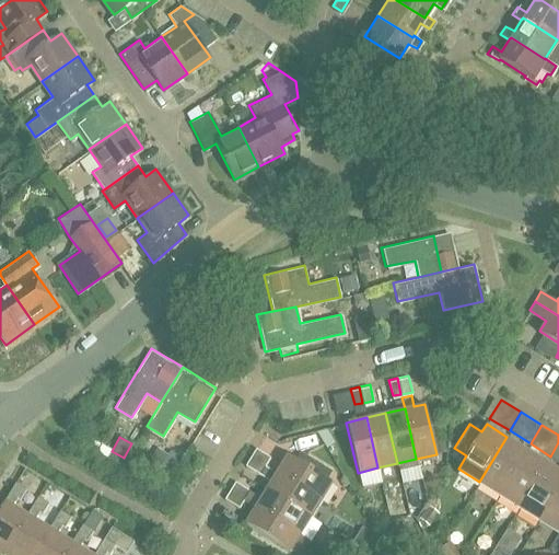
[(526,449),(507,437),(479,482),(500,494),(526,449)]
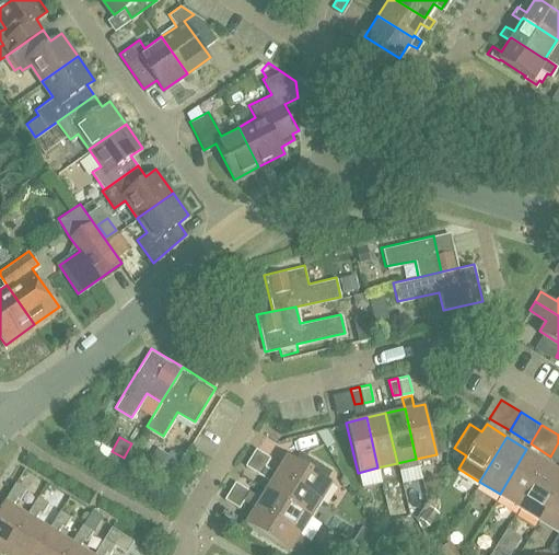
[(156,444),(148,459),(160,466),(159,467),(172,475),(184,455),(171,448),(169,451),(156,444)]
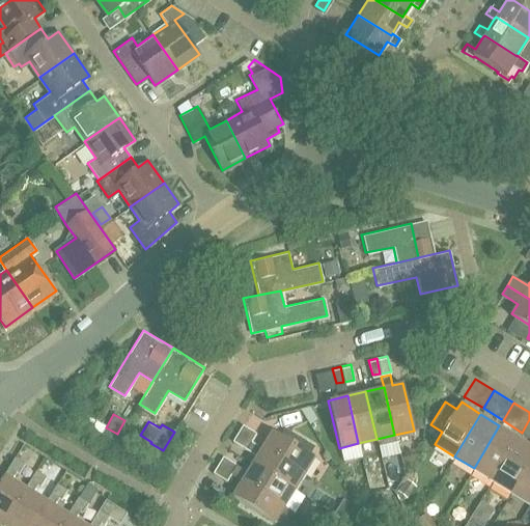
[(243,422),(236,432),(251,440),(256,431),(243,422)]
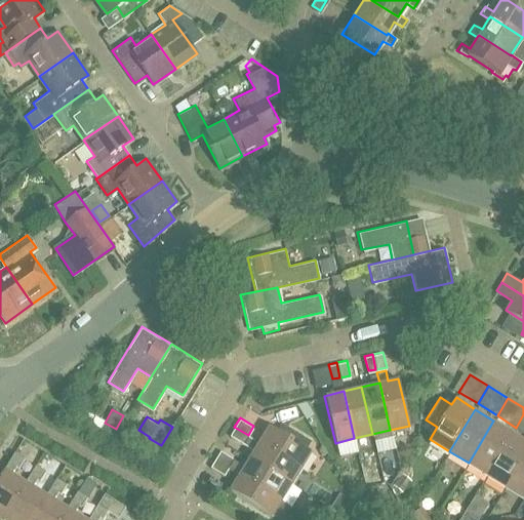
[(493,421),(469,463),(487,475),(513,433),(493,421)]
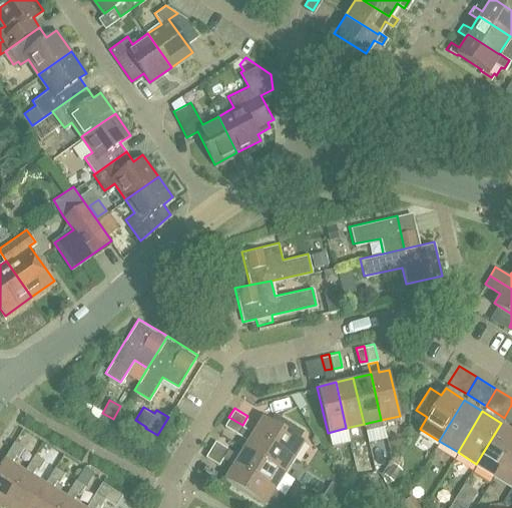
[(276,412),(271,420),(298,437),(303,429),(276,412)]
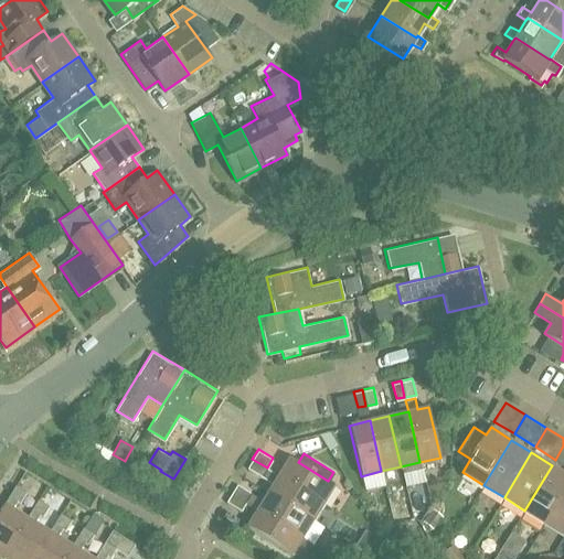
[(290,458),(280,475),(325,503),(336,485),(290,458)]
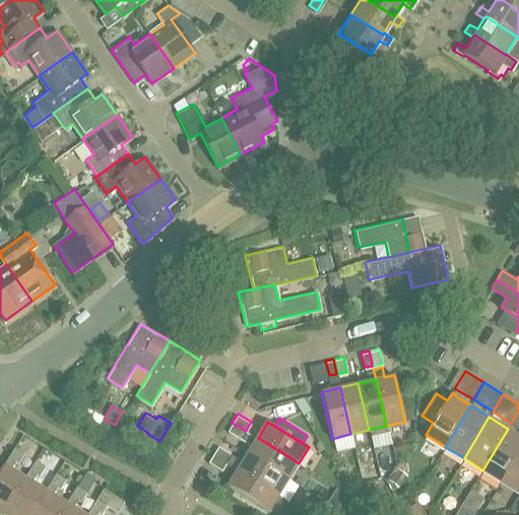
[(246,431),(232,423),(228,430),(241,438),(246,431)]
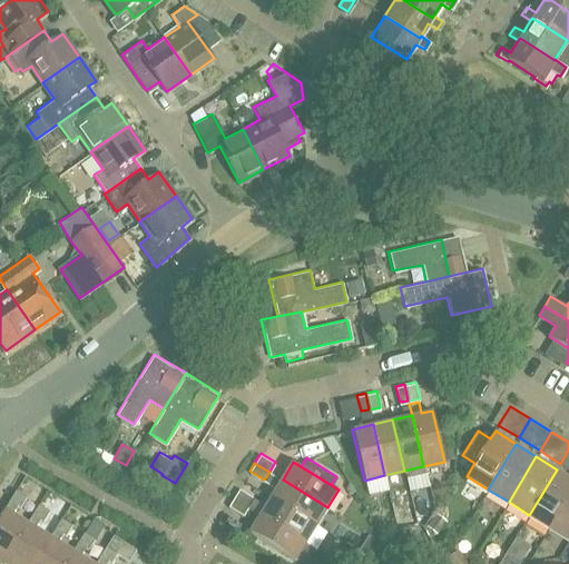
[(568,496),(568,476),(557,470),(529,515),(550,527),(568,496)]
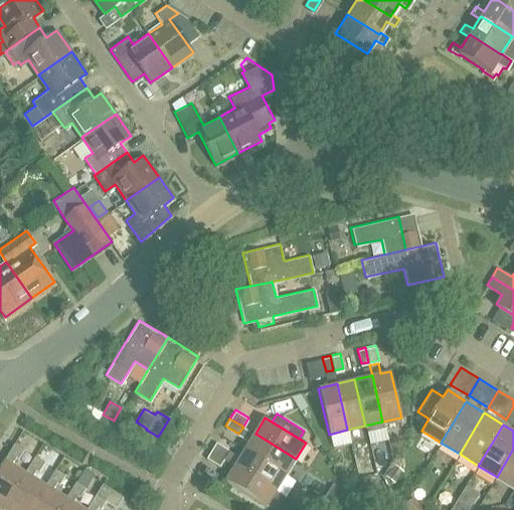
[(255,434),(245,449),(286,474),(296,459),(255,434)]
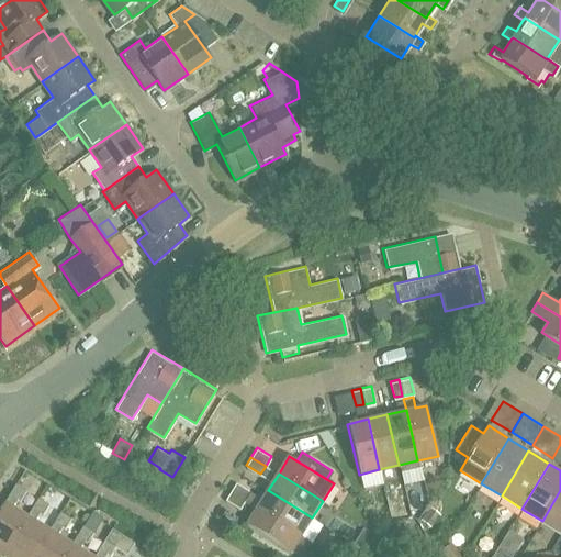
[(236,481),(229,491),(245,499),(250,490),(236,481)]
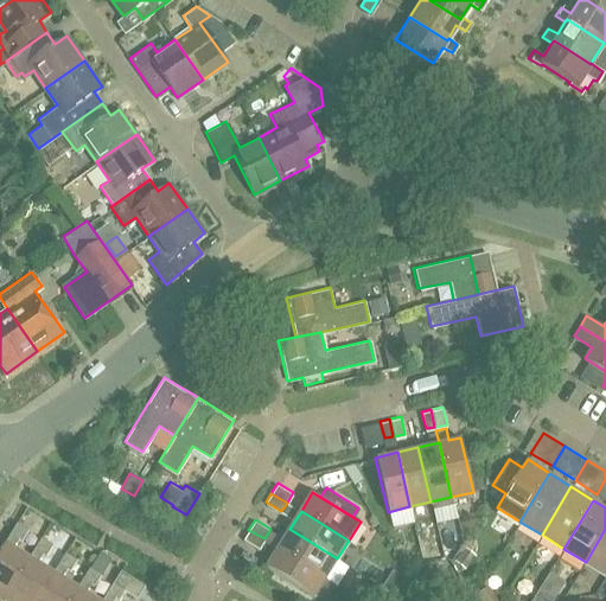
[(0,593),(4,595),(30,554),(13,543),(18,536),(21,538),(29,528),(17,520),(0,545),(0,593)]
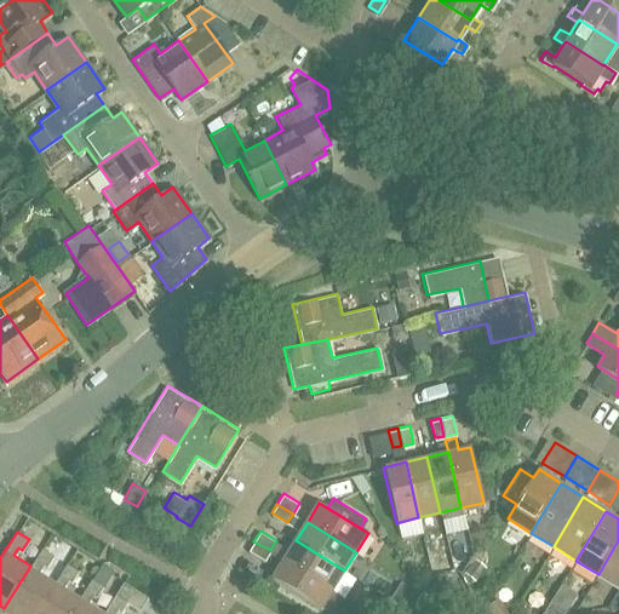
[(344,571),(296,540),(285,558),(333,589),(344,571)]
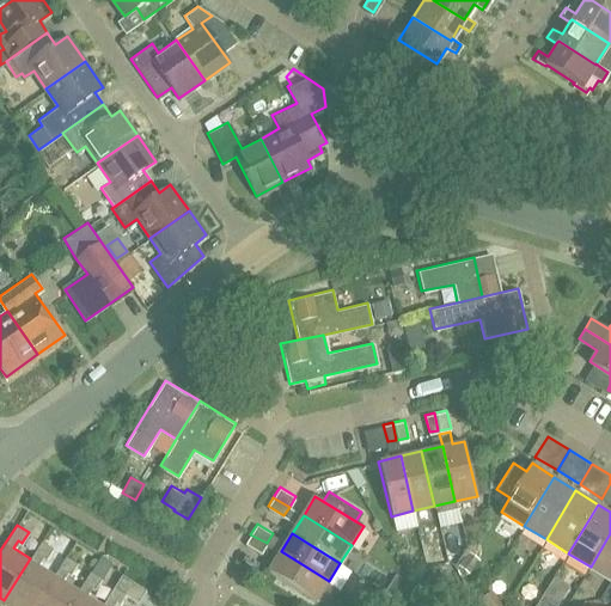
[(610,533),(591,567),(610,579),(610,533)]
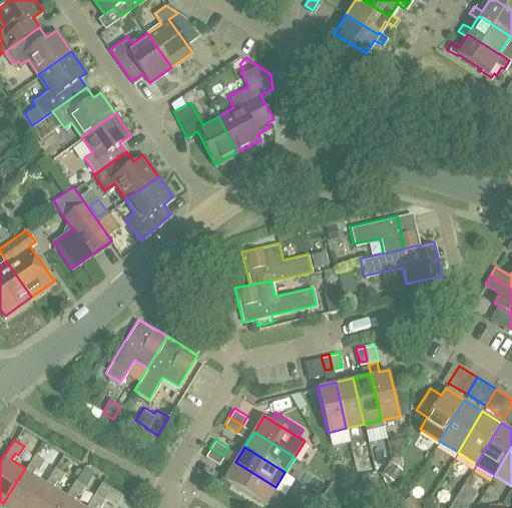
[(223,455),(209,448),(205,454),(219,462),(223,455)]
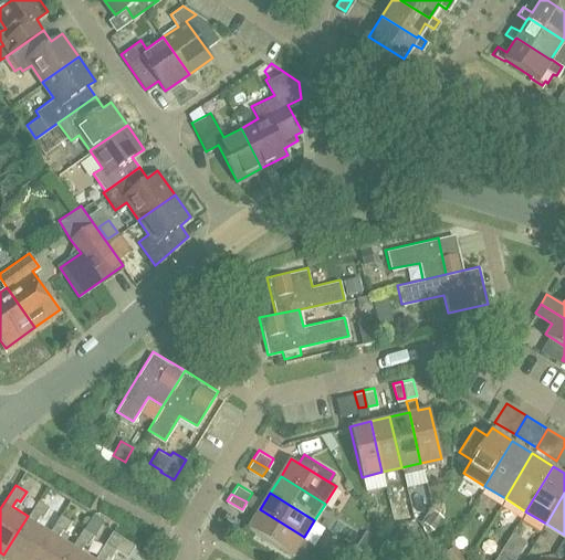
[(38,498),(28,516),(3,555),(11,559),(31,559),(50,529),(35,520),(40,513),(42,515),(49,505),(38,498)]
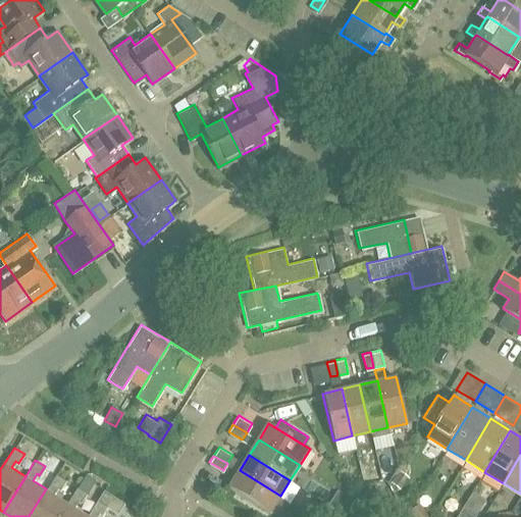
[(289,502),(280,496),(240,470),(228,487),(276,516),(287,502),(289,503),(289,502)]
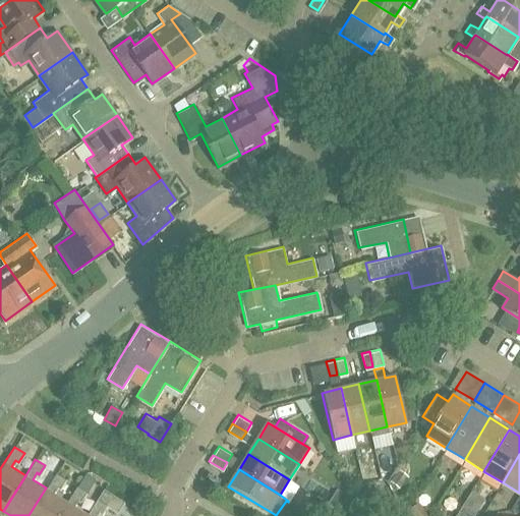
[(56,472),(46,488),(29,515),(57,515),(66,501),(53,493),(57,485),(60,488),(65,478),(56,472)]
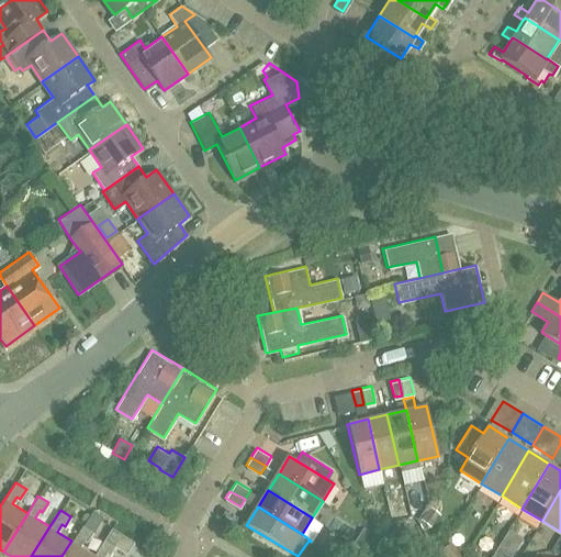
[(82,524),(71,541),(62,556),(92,556),(94,555),(79,545),(83,538),(87,541),(93,531),(82,524)]
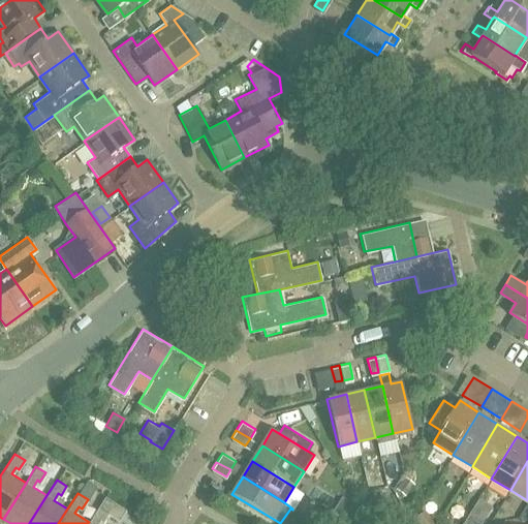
[(98,505),(89,522),(87,523),(97,523),(100,519),(103,521),(109,512),(120,519),(125,509),(104,495),(98,505)]
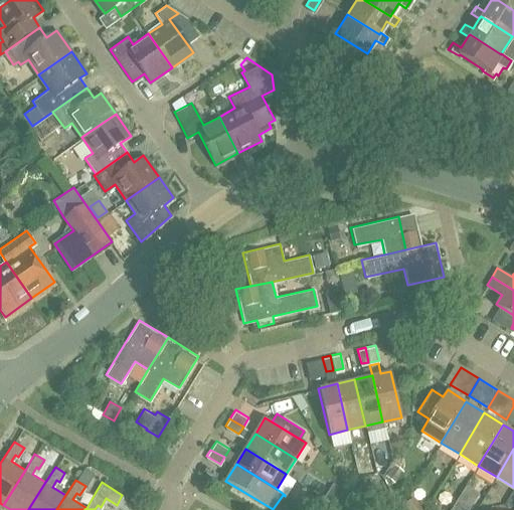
[(424,509),(412,492),(401,500),(408,509),(424,509)]
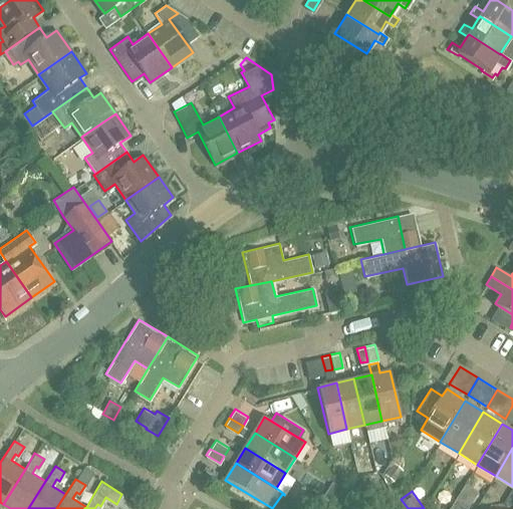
[(512,503),(512,495),(512,498),(489,503),(491,508),(512,503)]
